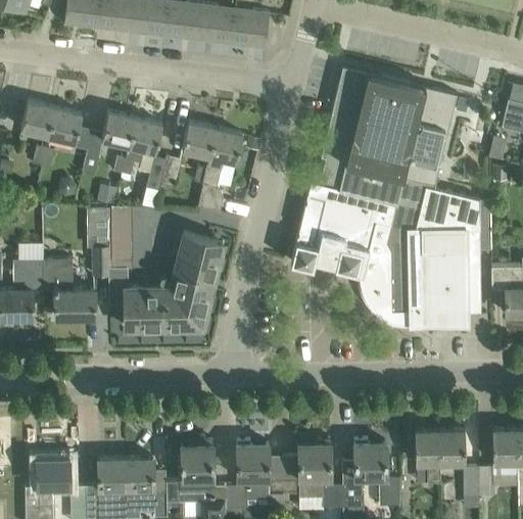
[(0,0),(0,5),(25,14),(30,0),(0,0)]
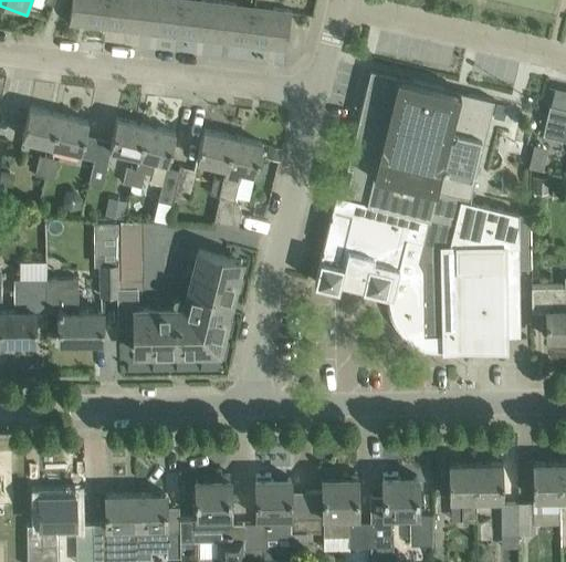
[(85,29),(105,32),(109,0),(72,0),(69,28),(70,28),(70,24),(85,27),(85,29)]
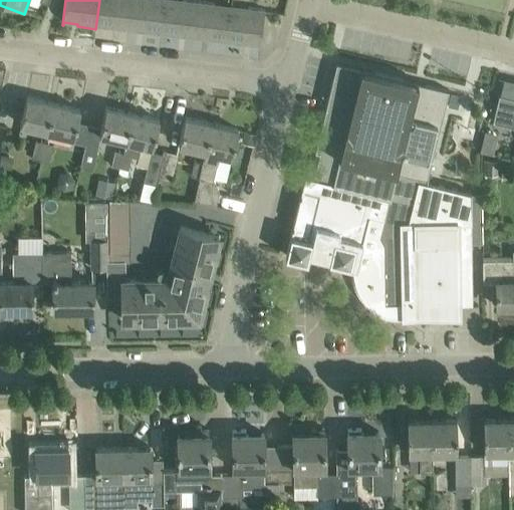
[(114,29),(129,30),(132,0),(99,0),(95,29),(114,31),(114,29)]
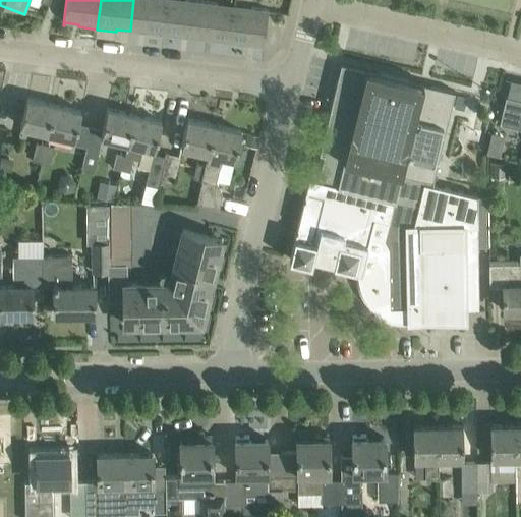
[(145,35),(163,38),(168,1),(160,0),(133,0),(130,31),(145,33),(145,35)]
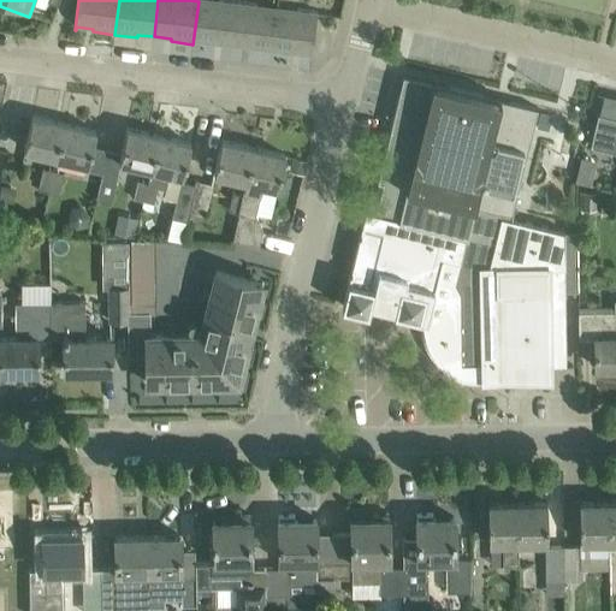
[(215,45),(232,46),(237,6),(199,1),(193,45),(215,47),(215,45)]
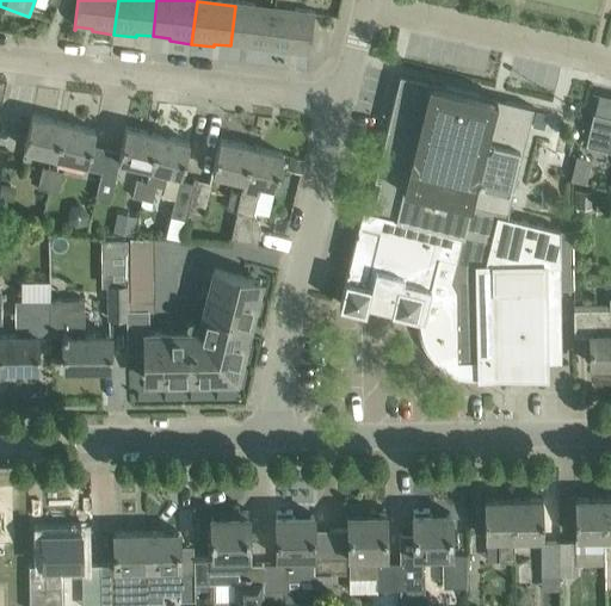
[(247,50),(269,54),(273,11),(235,6),(230,45),(247,48),(247,50)]
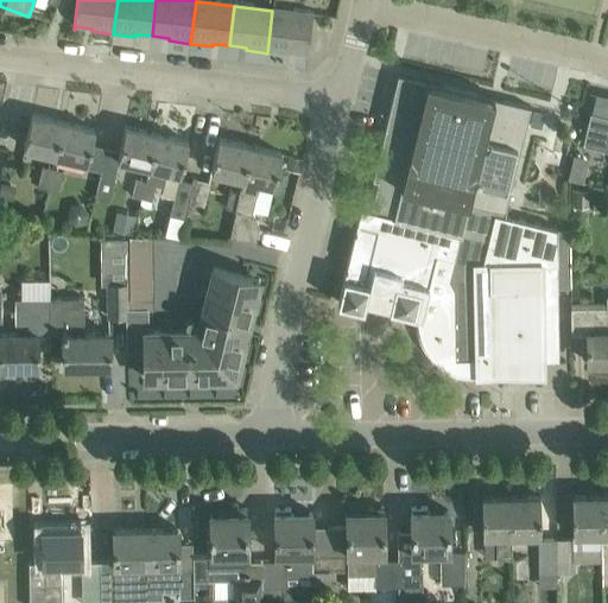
[(272,11),(267,54),(290,56),(290,54),(306,55),(305,58),(306,58),(312,16),(272,11)]
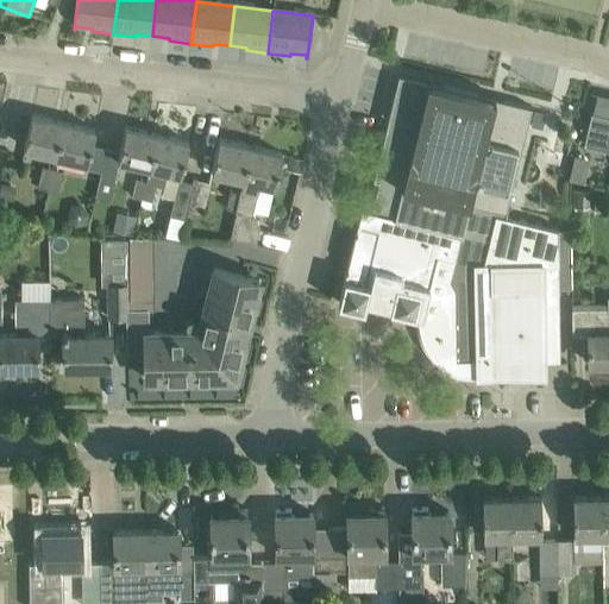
[(360,212),(338,307),(364,314),(368,300),(380,303),(382,308),(390,310),(389,313),(418,320),(418,321),(418,326),(418,331),(419,335),(420,340),(422,345),(425,350),(427,353),(429,357),(433,362),(437,365),(440,367),(445,371),(449,373),(453,375),(458,377),(463,378),(466,378),(471,379),(476,379),(482,379),(545,378),(544,365),(559,365),(558,290),(571,290),(570,232),(558,232),(504,220),(532,111),(399,79),(385,130),(365,212),(360,212)]
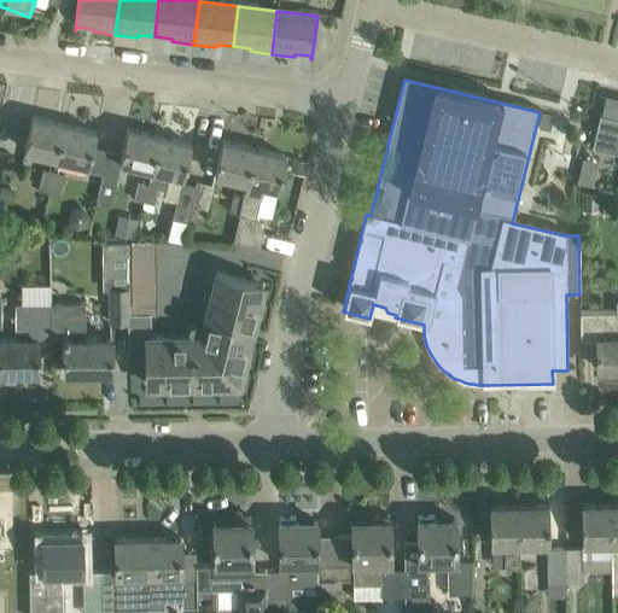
[(599,118),(592,150),(617,156),(617,122),(600,118),(599,118)]
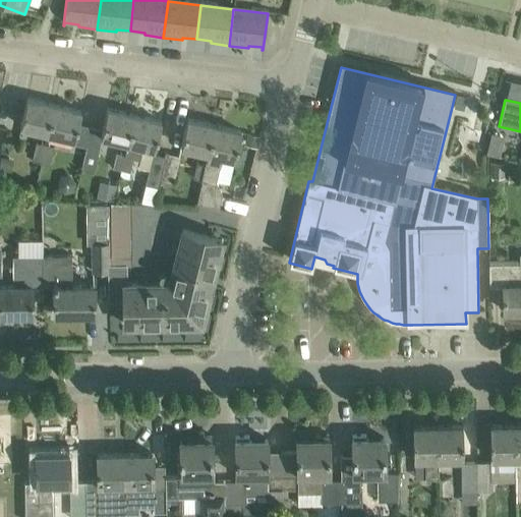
[(20,130),(48,136),(54,108),(26,102),(20,130)]
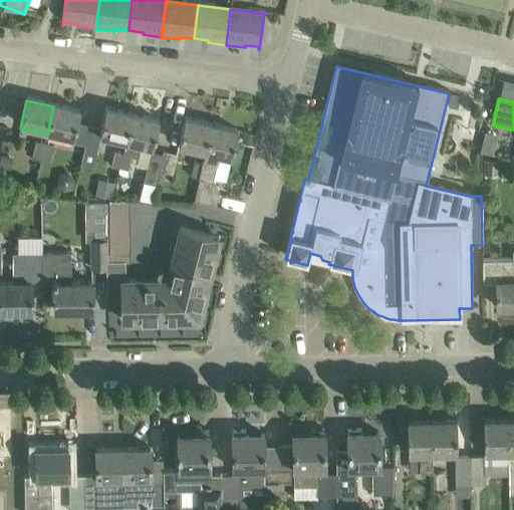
[(53,106),(47,135),(73,141),(80,112),(53,106)]
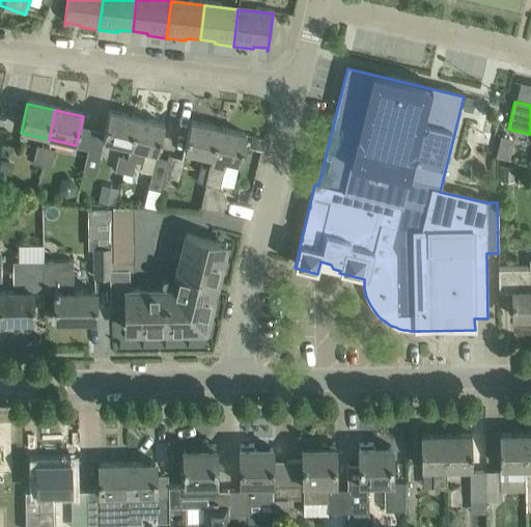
[(103,142),(130,148),(137,120),(109,114),(103,142)]
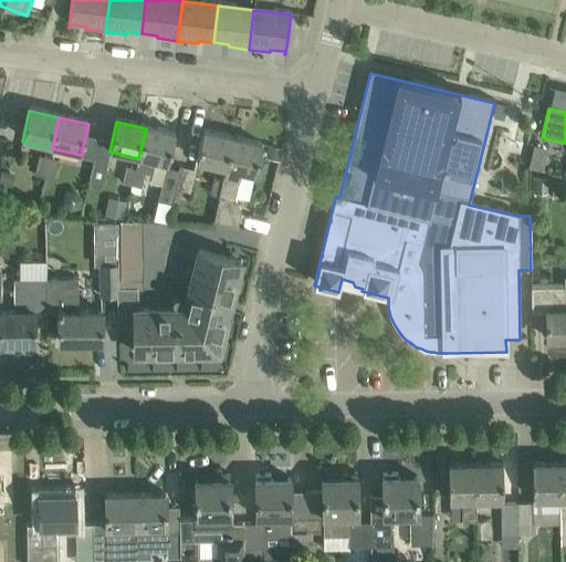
[(175,135),(146,128),(138,158),(136,172),(133,187),(130,194),(139,196),(144,175),(152,176),(155,163),(168,166),(175,135)]
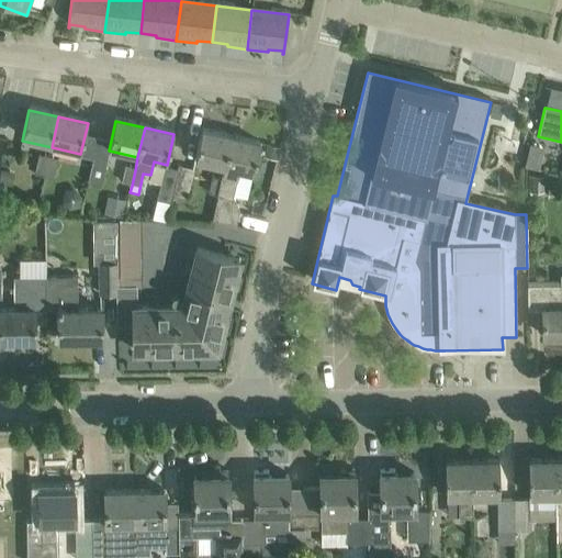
[(194,162),(224,169),(231,138),(202,132),(194,162)]
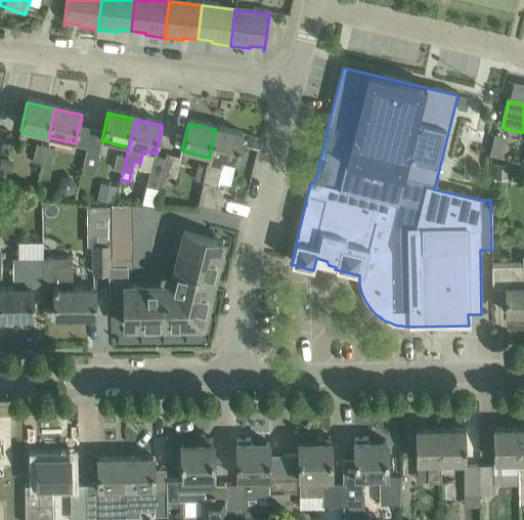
[(243,135),(215,129),(209,158),(207,170),(203,184),(198,208),(220,213),(223,199),(221,199),(222,197),(218,187),(216,187),(223,161),(236,164),(243,135)]
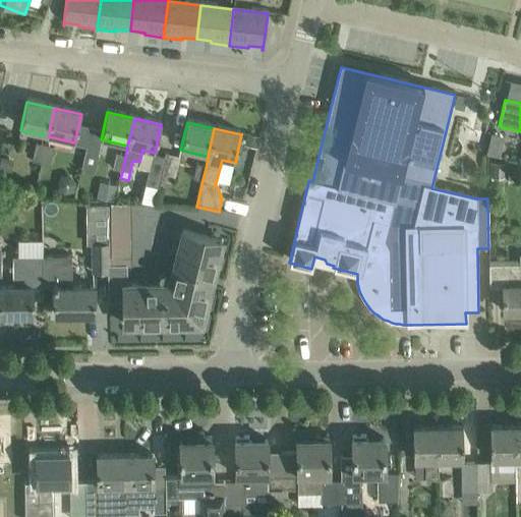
[(258,139),(247,136),(244,148),(256,151),(258,139)]
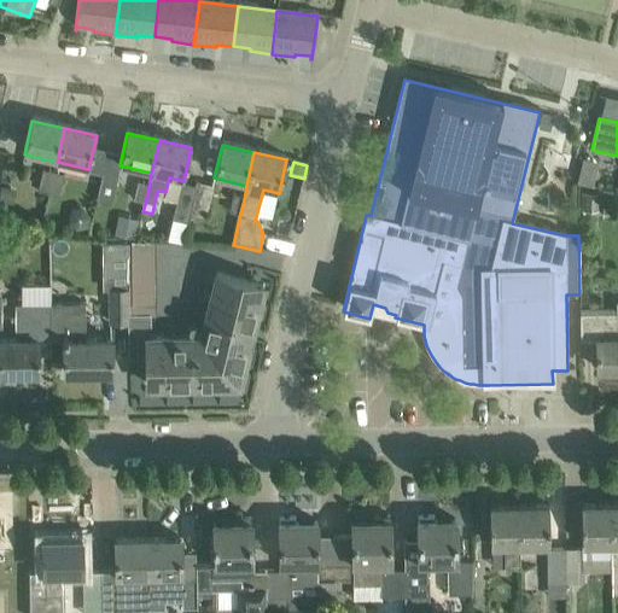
[(50,193),(53,175),(42,173),(39,191),(38,196),(47,198),(48,193),(50,193)]
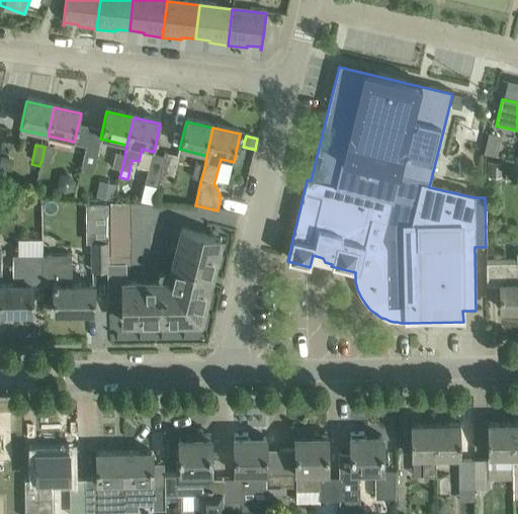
[(41,162),(50,163),(53,150),(45,147),(41,162)]
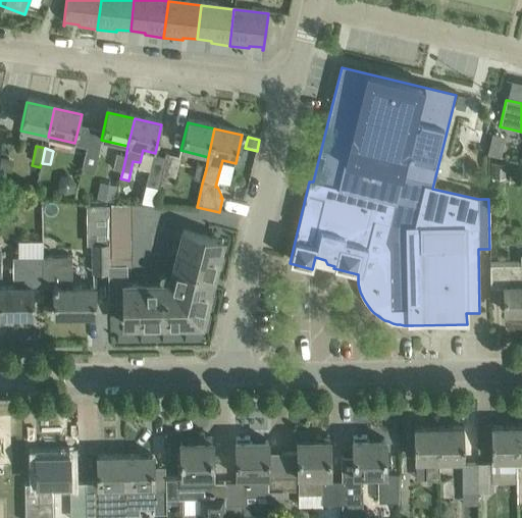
[(82,171),(94,173),(99,153),(87,150),(82,171)]
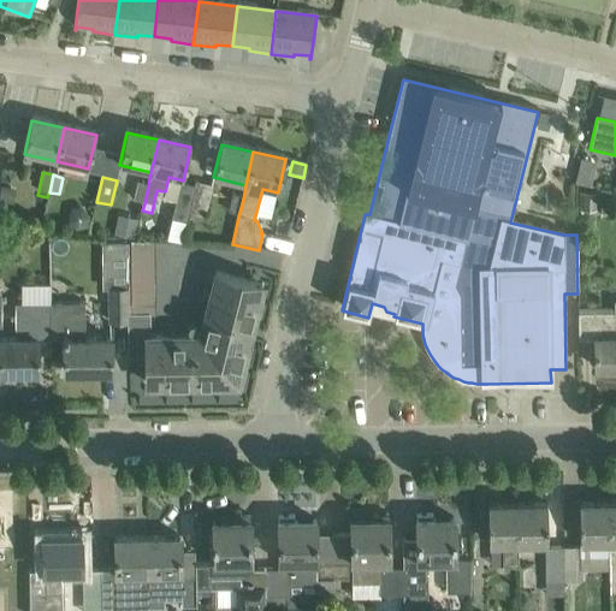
[(189,214),(195,188),(181,184),(172,221),(188,224),(189,214)]
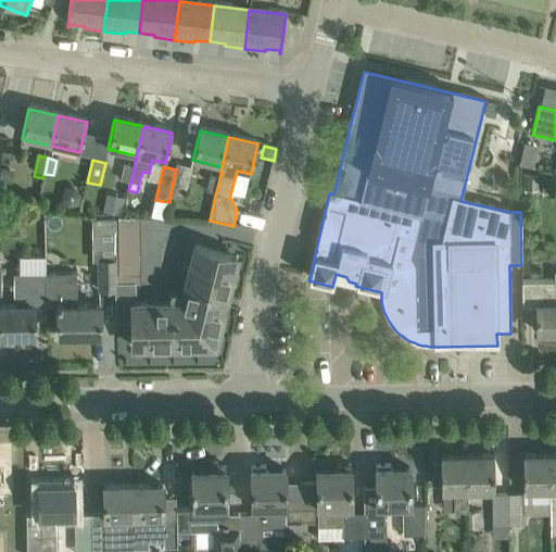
[(177,166),(176,170),(171,193),(186,197),(191,170),(177,166)]
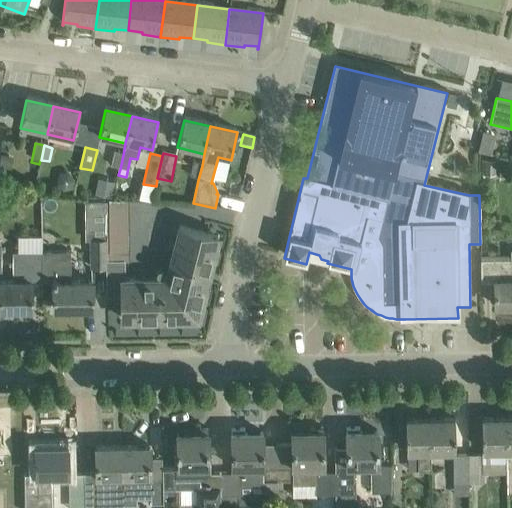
[(120,169),(123,155),(114,154),(111,167),(120,169)]
